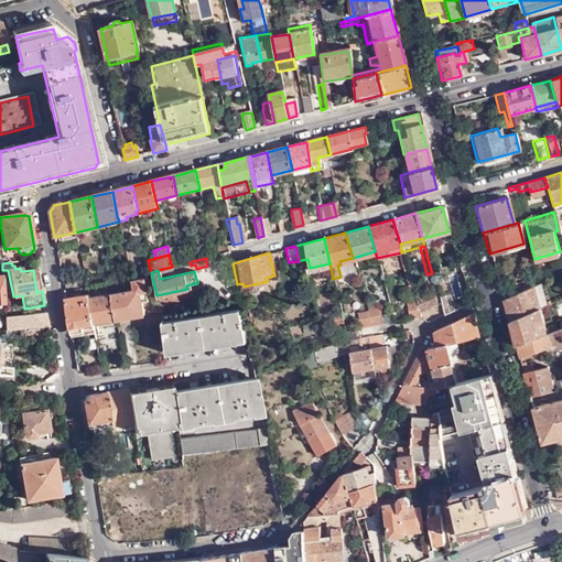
[(142,273),(132,277),(134,284),(110,290),(116,322),(142,316),(140,304),(147,302),(142,273)]
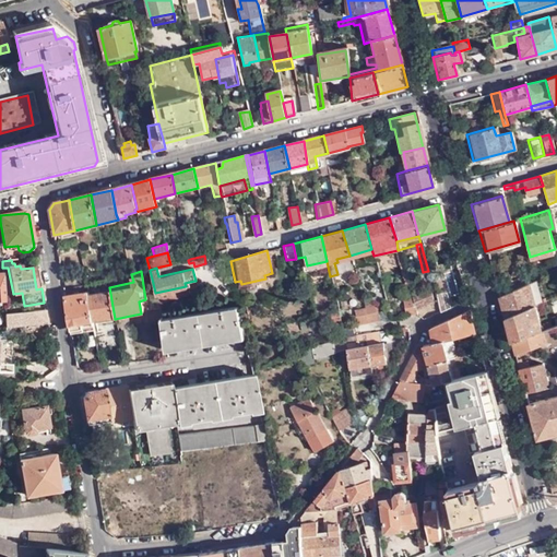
[(198,294),(194,281),(185,283),(186,286),(155,293),(157,303),(198,294)]
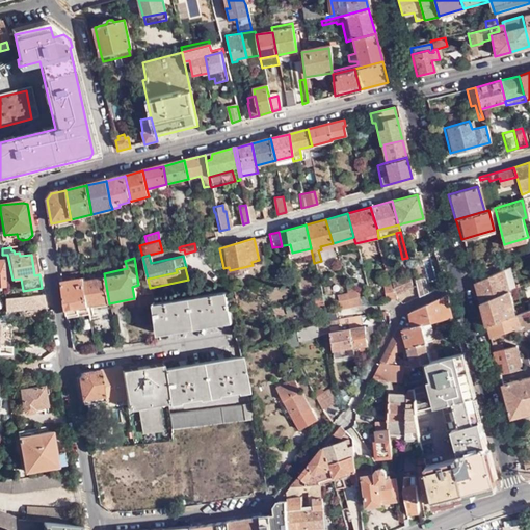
[(507,293),(500,270),(473,282),(478,302),(507,293)]
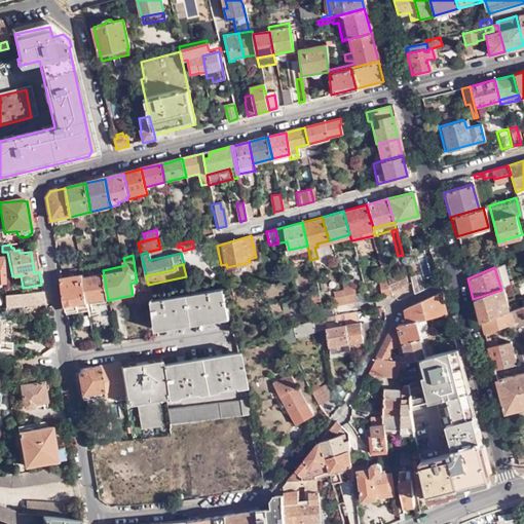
[(87,304),(108,300),(103,270),(82,275),(87,304)]
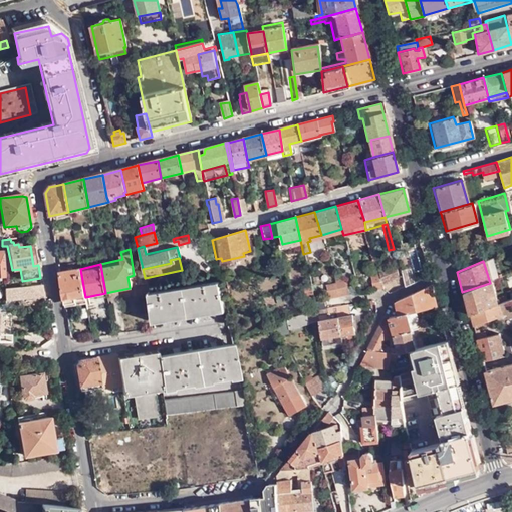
[(377,272),(378,274),(381,286),(398,279),(395,267),(377,272)]
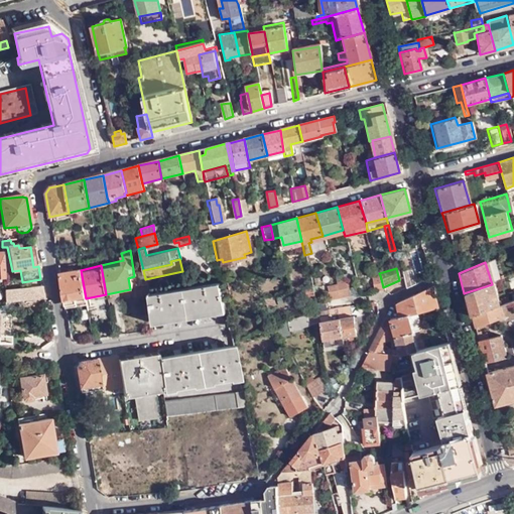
[(401,270),(406,289),(422,280),(421,278),(414,280),(411,268),(401,270)]
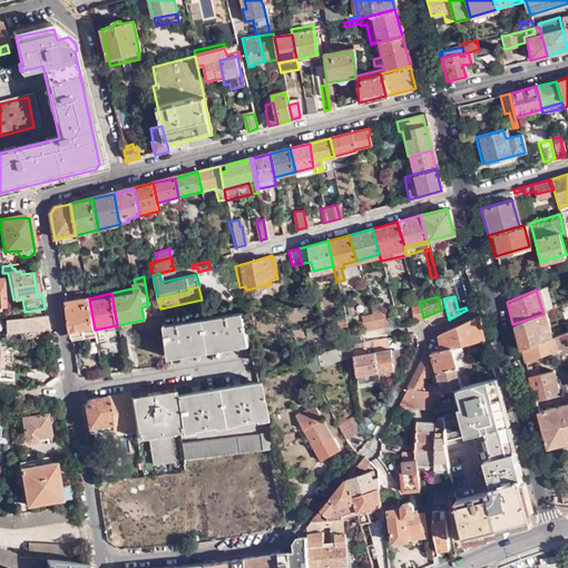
[(96,339),(95,330),(89,299),(66,304),(72,339),(86,336),(86,341),(96,339)]
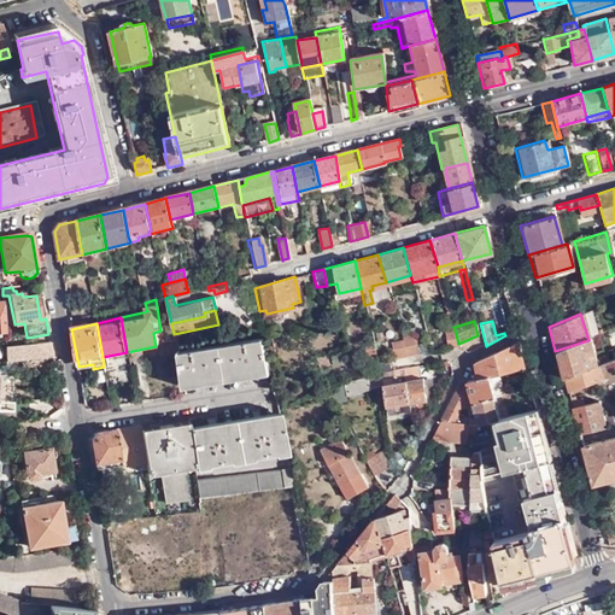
[(446,350),(460,347),(458,344),(455,329),(441,333),(446,350)]
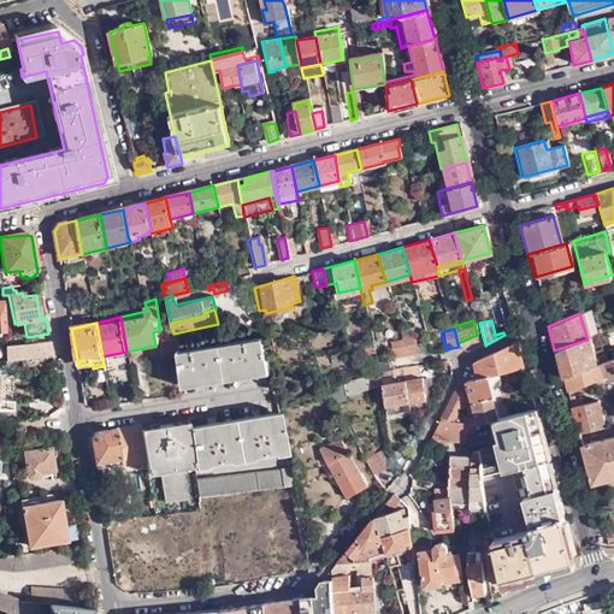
[(6,338),(7,348),(24,346),(23,337),(6,338)]
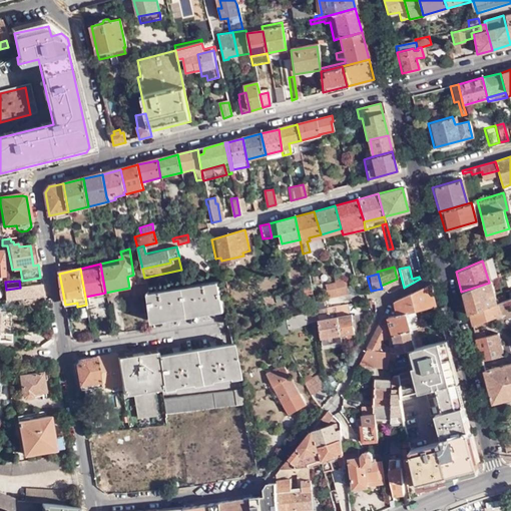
[(218,282),(148,294),(151,320),(222,307),(218,282)]
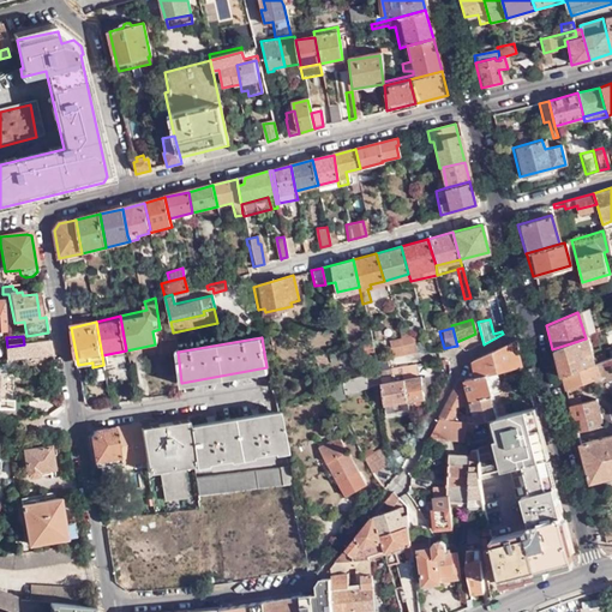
[(400,340),(403,355),(417,353),(412,337),(400,340)]
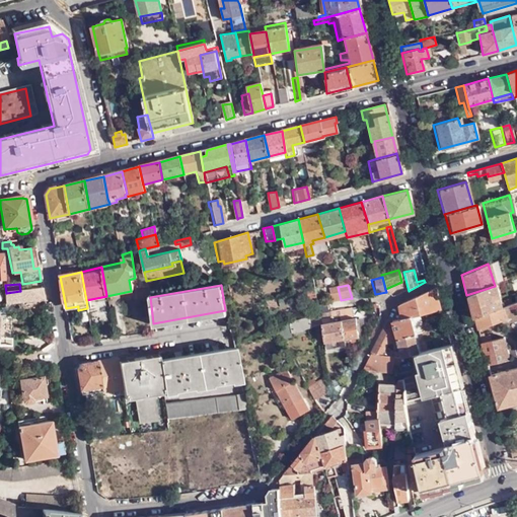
[(495,286),(466,295),(471,317),(501,307),(495,286)]
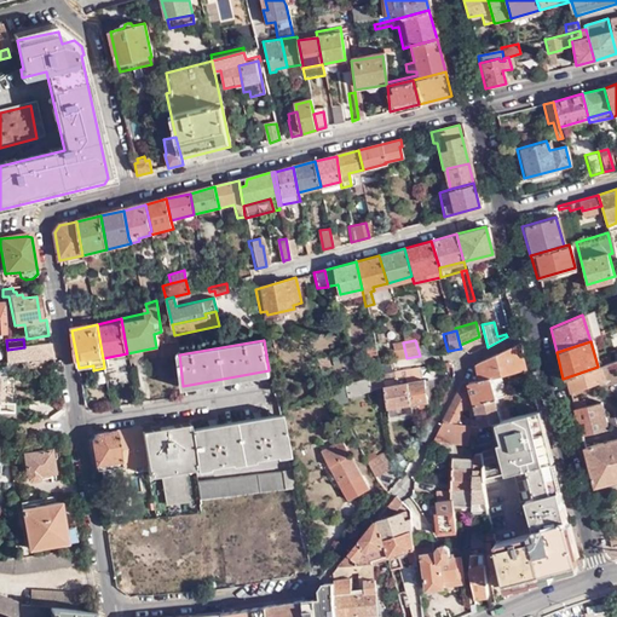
[(396,361),(407,358),(403,342),(391,345),(396,361)]
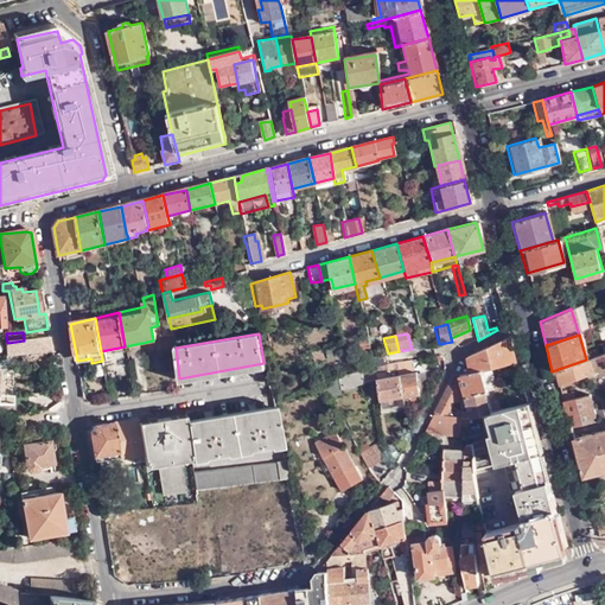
[(466,358),(471,373),(479,370),(507,363),(513,361),(507,336),(466,358)]
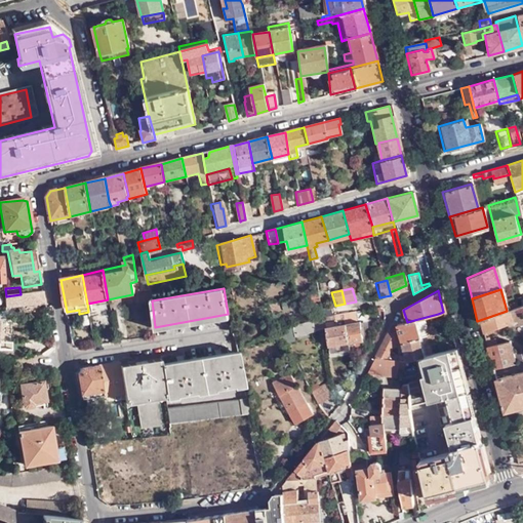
[(6,308),(44,305),(42,292),(21,294),(6,296),(6,308)]
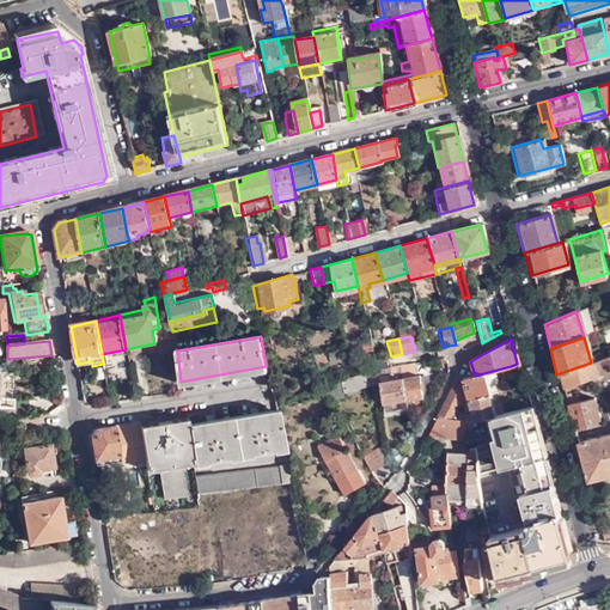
[(307,352),(312,363),(324,361),(322,349),(307,352)]
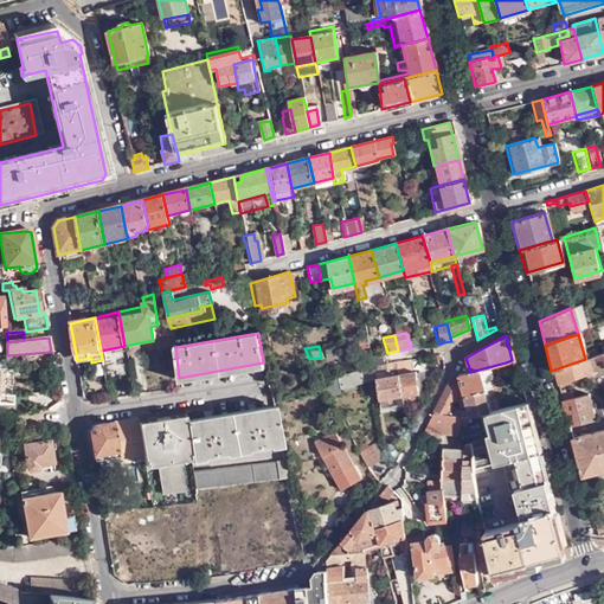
[(585,359),(551,371),(554,381),(556,385),(589,373),(585,359)]
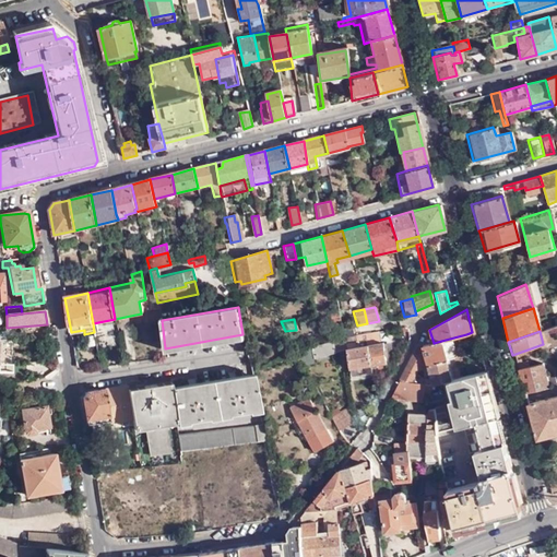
[(368,345),(381,343),(379,332),(370,334),(356,336),(358,342),(367,341),(368,345)]
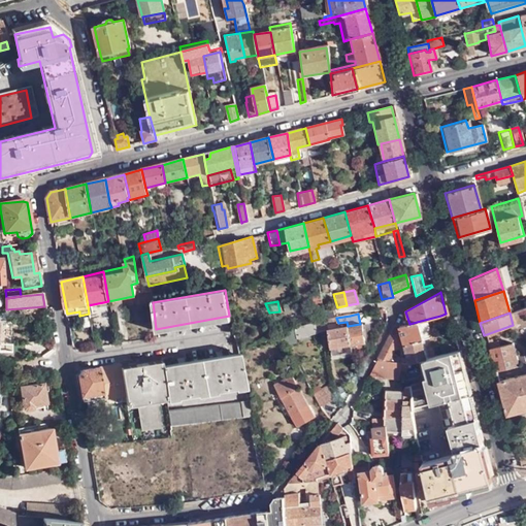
[(327,329),(348,326),(347,322),(338,323),(336,318),(325,319),(326,326),(327,327),(327,329)]
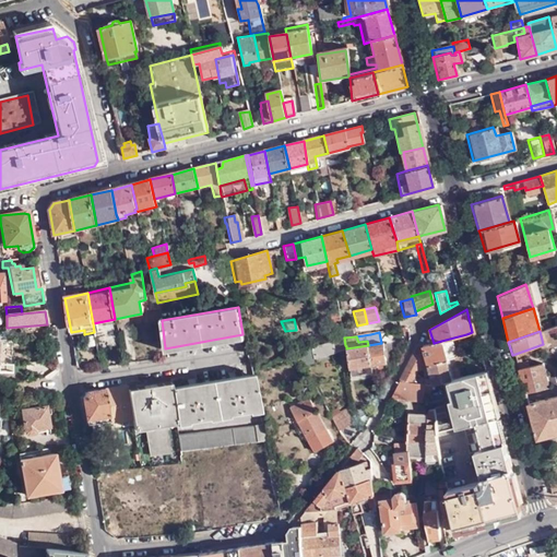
[(312,359),(335,353),(334,351),(346,346),(345,345),(344,338),(309,348),(312,359)]
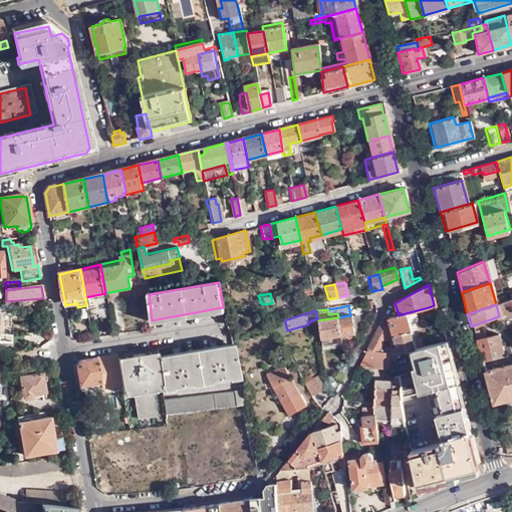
[(389,318),(389,321),(393,335),(408,331),(410,330),(406,313),(399,315),(389,318)]
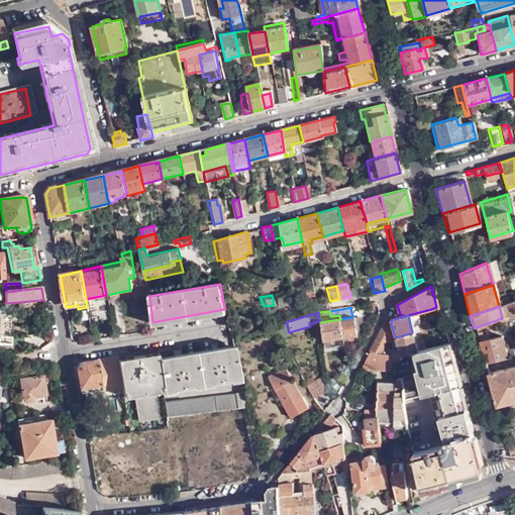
[(351,342),(355,343),(358,336),(359,335),(355,317),(352,317),(340,319),(345,343),(351,342)]
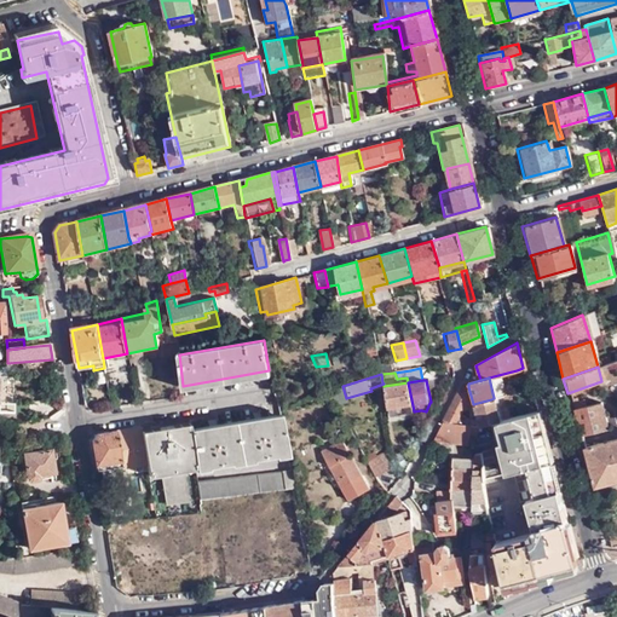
[(390,415),(414,411),(408,382),(384,386),(390,415)]
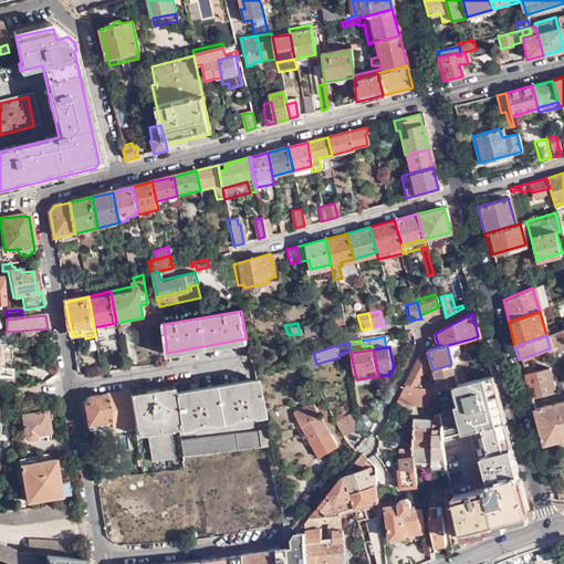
[(419,356),(404,386),(435,388),(437,388),(432,369),(428,354),(419,356)]
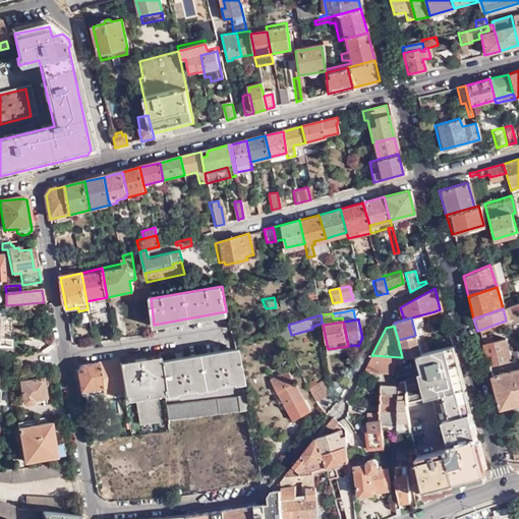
[(427,339),(447,334),(445,327),(425,332),(427,339)]
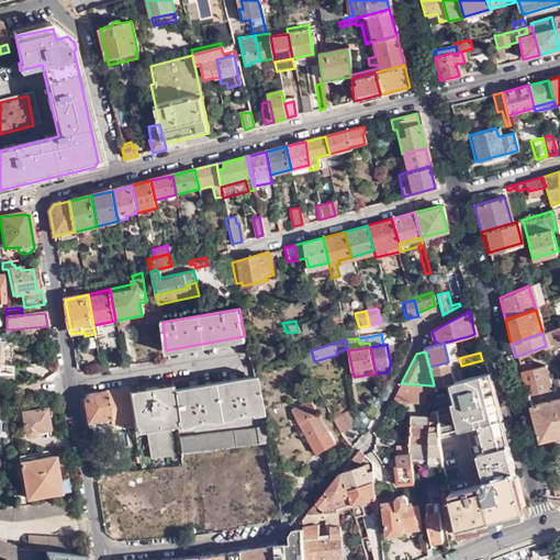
[(516,361),(525,395),(549,387),(541,364),(527,368),(525,362),(519,365),(518,361),(516,361)]
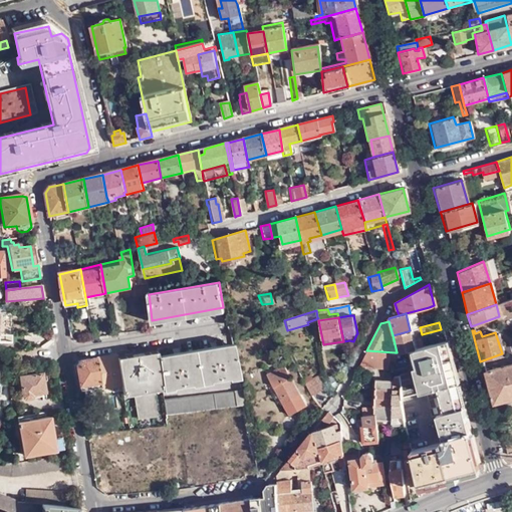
[(393,335),(397,352),(420,346),(419,341),(415,339),(410,340),(408,331),(393,335)]
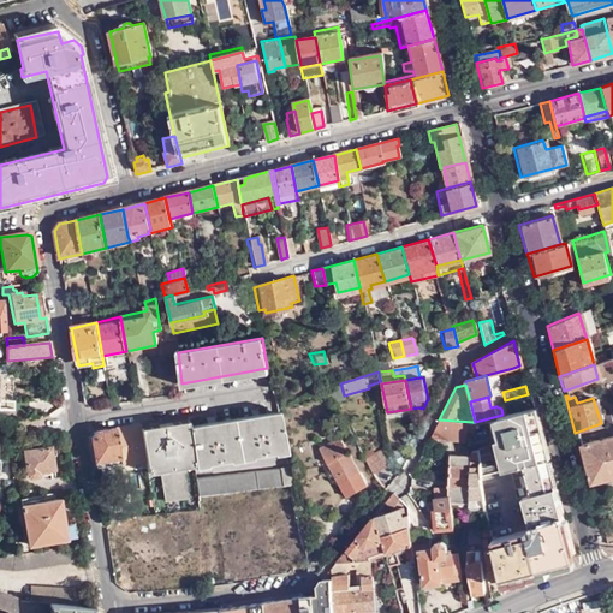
[(472,422),(471,435),(470,457),(469,478),(477,476),(503,470),(501,468),(505,468),(536,459),(535,452),(542,451),(531,408),(503,415),(475,422),(472,422)]
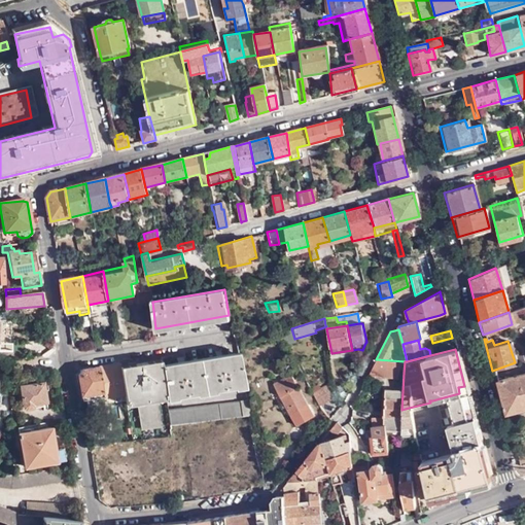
[(242,383),(237,355),(161,368),(164,395),(181,393),(182,394),(187,393),(187,392),(219,387),(220,388),(225,388),(225,386),(242,383)]
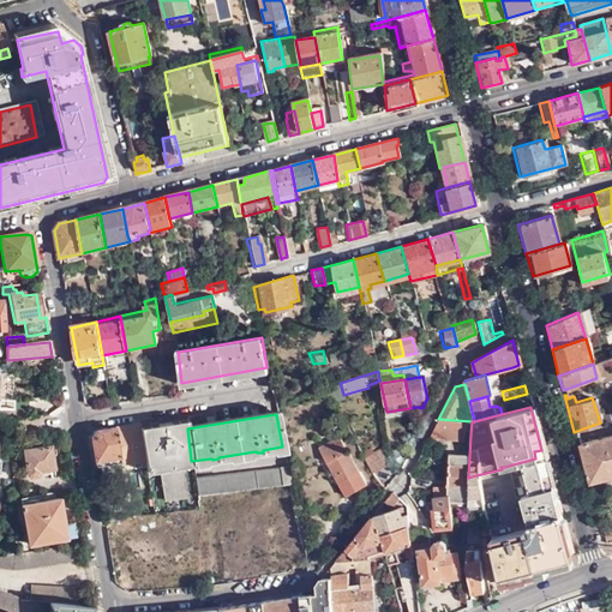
[(438,419),(426,444),(436,445),(436,438),(463,441),(465,435),(471,435),(472,421),(438,419)]
